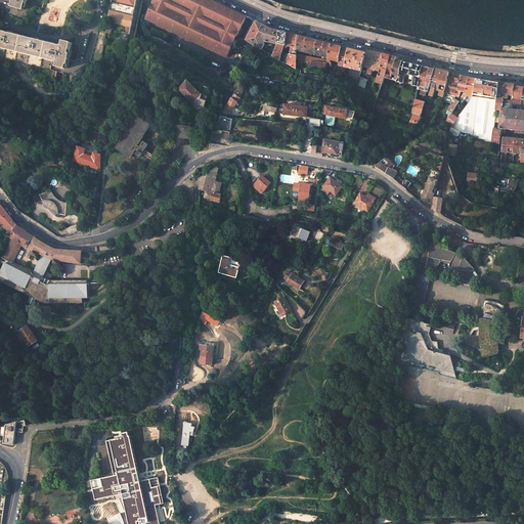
[(12,0),(11,6),(23,10),(26,0),(12,0)]
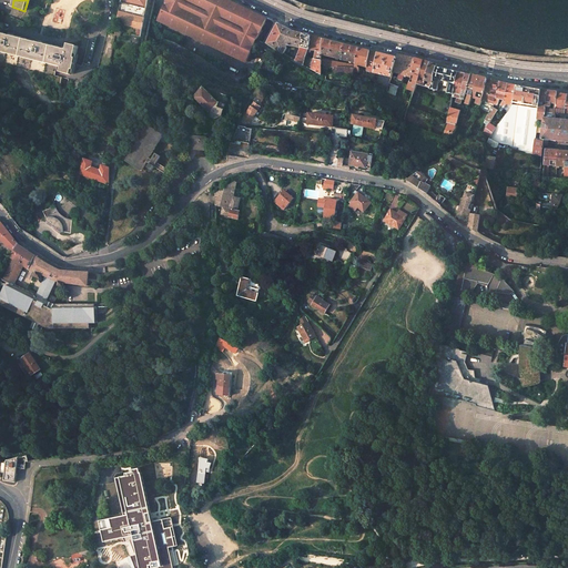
[(47,0),(42,0),(39,11),(44,13),(49,0),(47,0)]
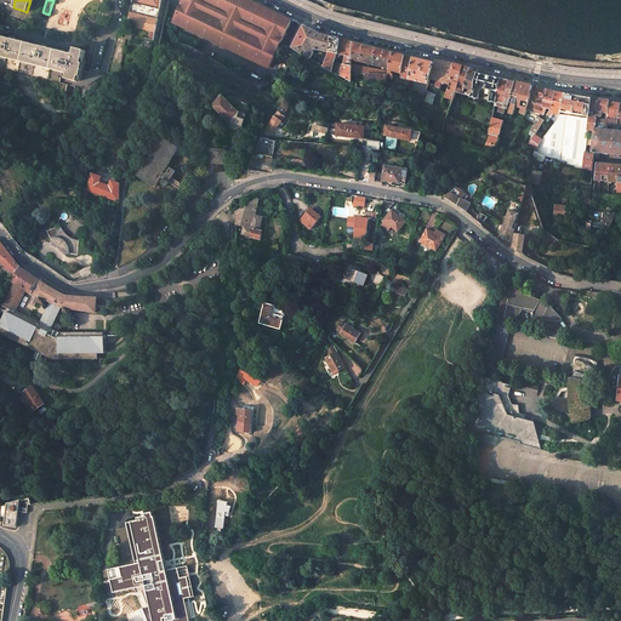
[(132,0),(129,27),(157,29),(163,0),(132,0)]
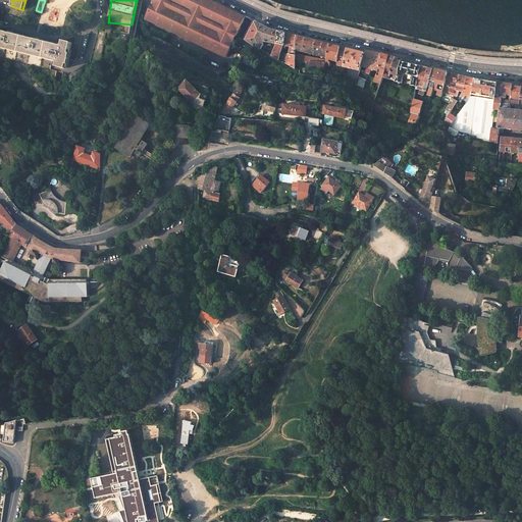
[(154,0),(146,17),(227,56),(246,17),(209,0),(154,0)]
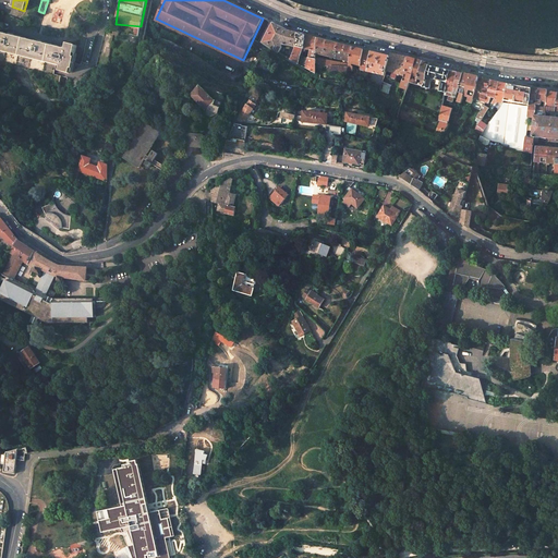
[(274,24),(264,44),(279,53),(282,47),(282,45),(291,46),(296,47),(299,34),(290,32),(274,24)]
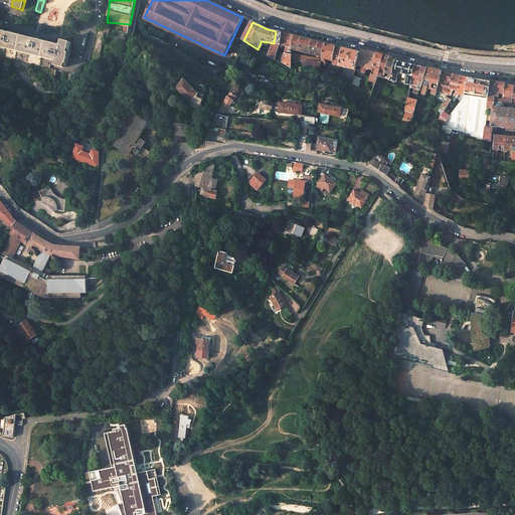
[(150,27),(146,35),(160,42),(164,33),(150,27)]
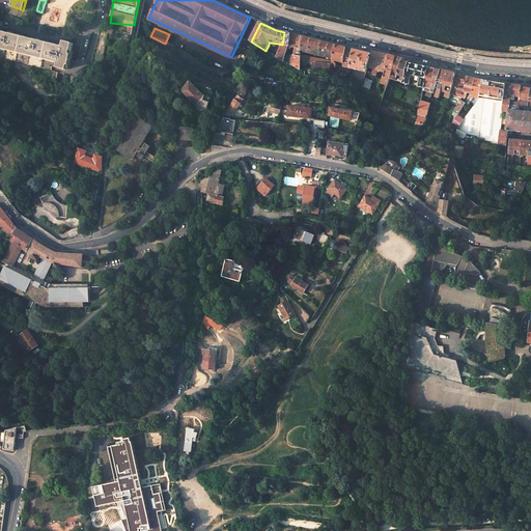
[(0,31),(0,49),(53,62),(58,63),(57,67),(66,70),(67,65),(70,65),(71,60),(72,54),(71,54),(73,44),(64,42),(63,47),(0,31)]
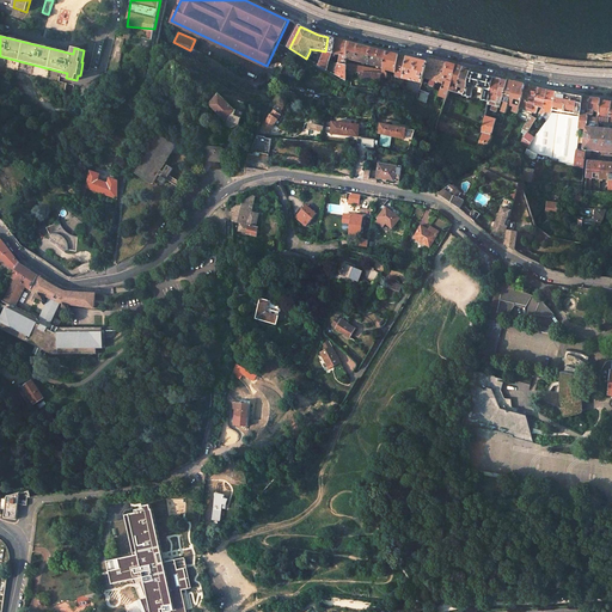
[(328,37),(325,51),(332,54),(334,54),(336,38),(328,37)]
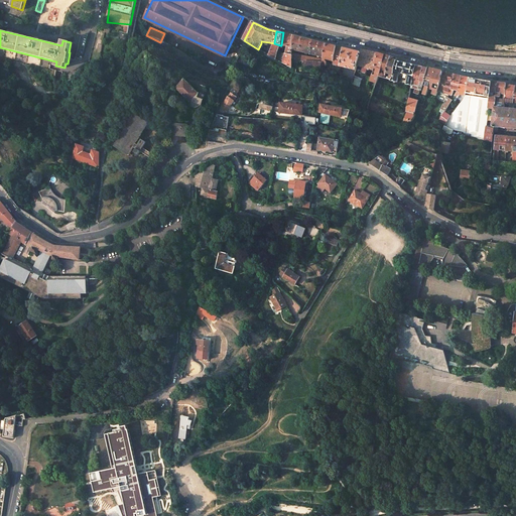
[(283,32),(281,45),(283,45),(287,47),(292,49),(292,48),(293,35),(283,32)]
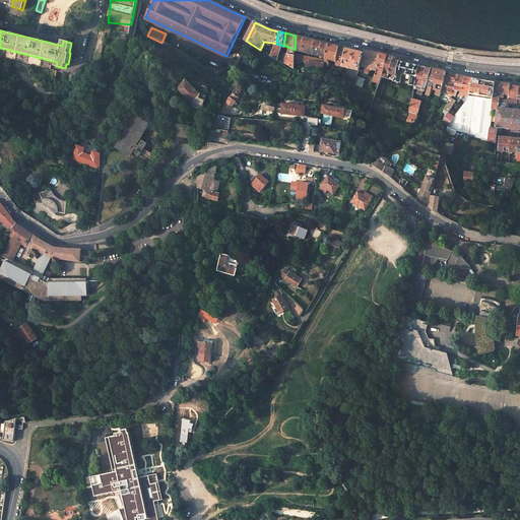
[(296,36),(295,49),(320,55),(327,57),(329,45),(296,36)]
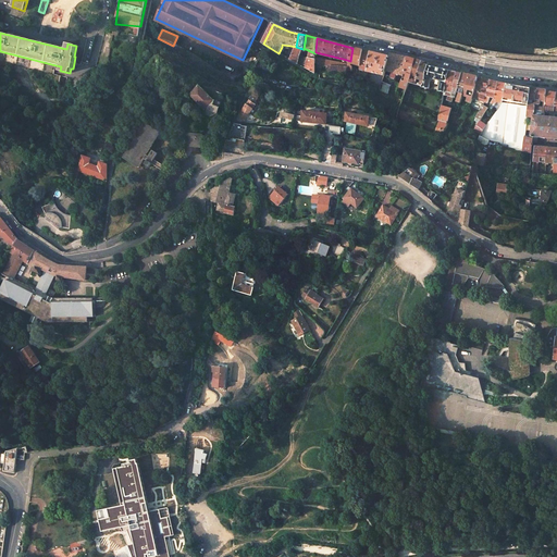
[(291,46),(286,57),(289,60),(296,47),(291,46)]
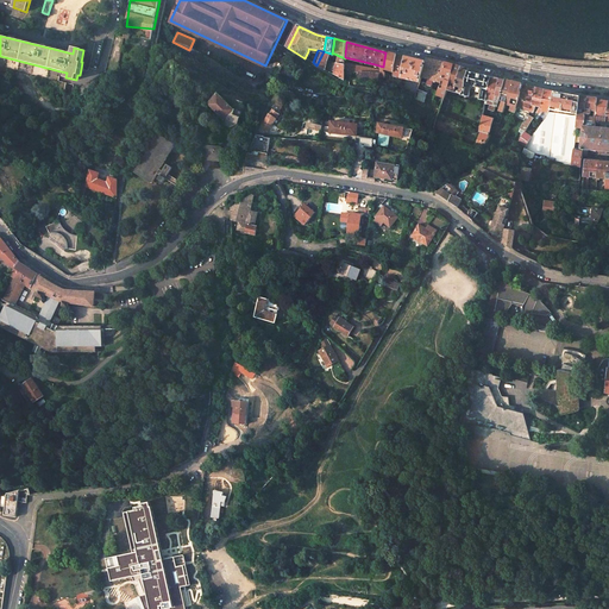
[(316,66),(321,68),(325,70),(327,62),(330,56),(331,54),(324,51),(316,66)]
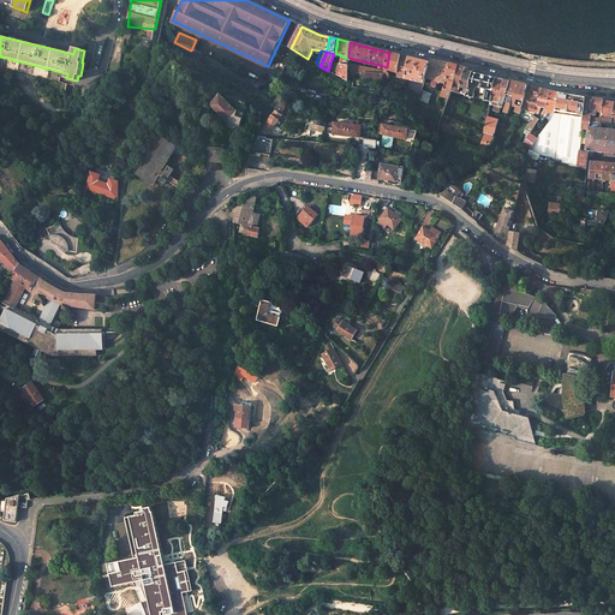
[(387,67),(386,70),(388,71),(396,72),(398,73),(400,55),(389,53),(387,67)]
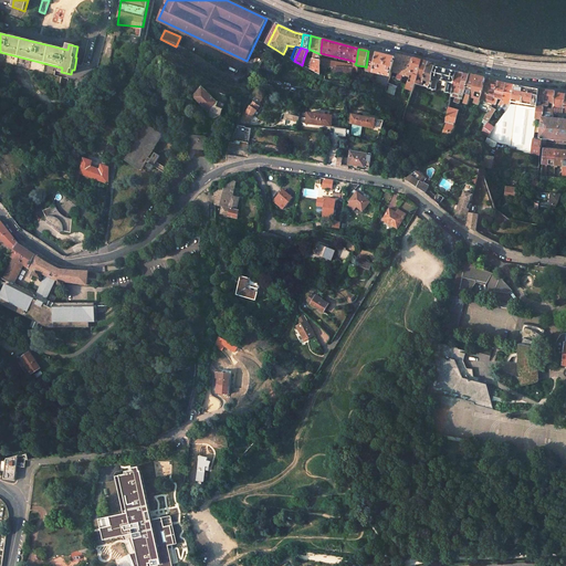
[(366,67),(366,71),(374,73),(378,53),(368,51),(366,67)]
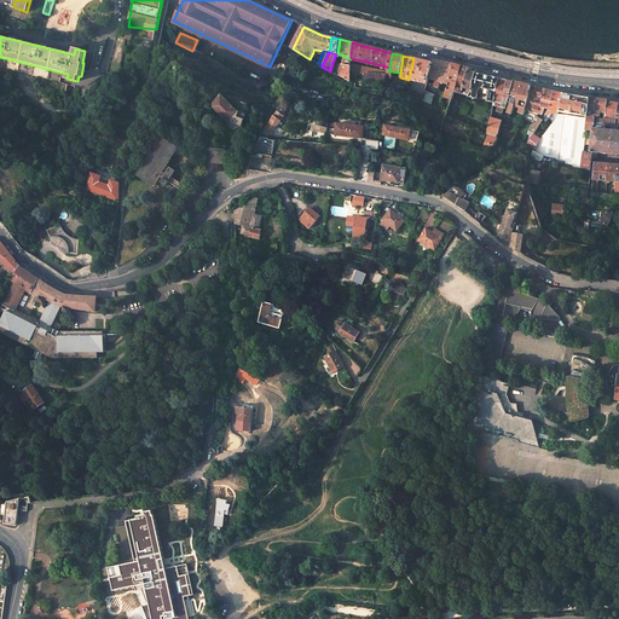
[(0,75),(65,92),(68,85),(59,82),(62,73),(0,57),(0,75)]
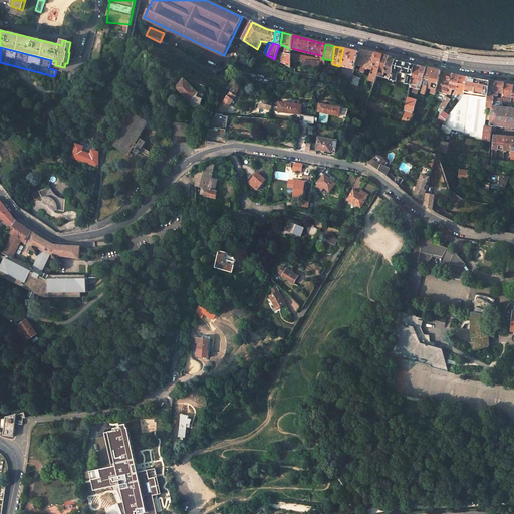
[(286,47),(281,63),(286,65),(290,68),(291,60),(291,55),(290,55),(291,53),(291,51),(291,49),(286,47)]
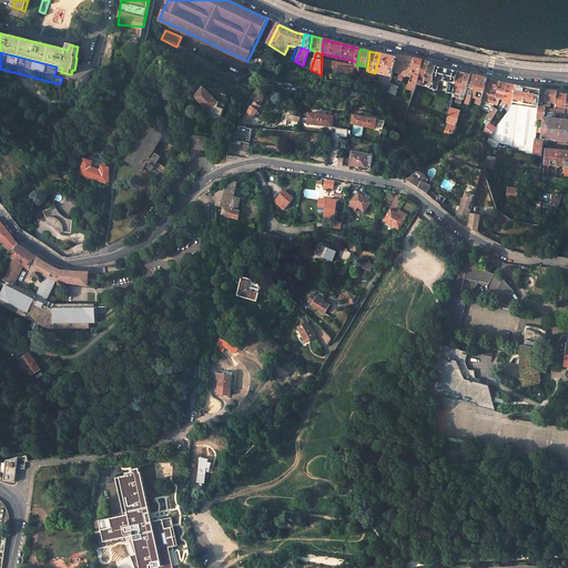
[(379,53),(375,73),(392,78),(393,75),(394,72),(397,58),(379,53)]
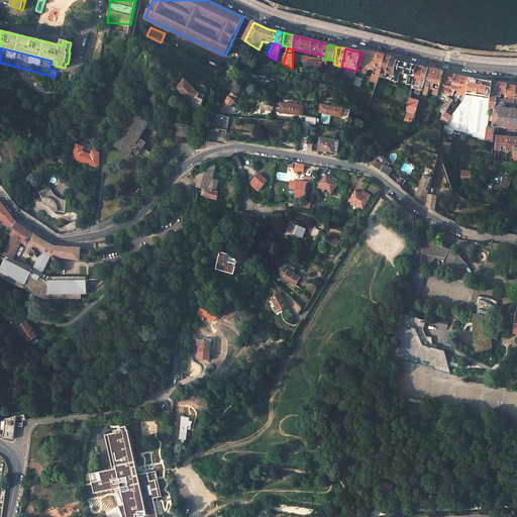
[(375,69),(379,54),(363,48),(363,49),(362,53),(358,66),(364,68),(364,71),(362,75),(367,75),(369,71),(370,71),(371,70),(375,71),(375,69)]
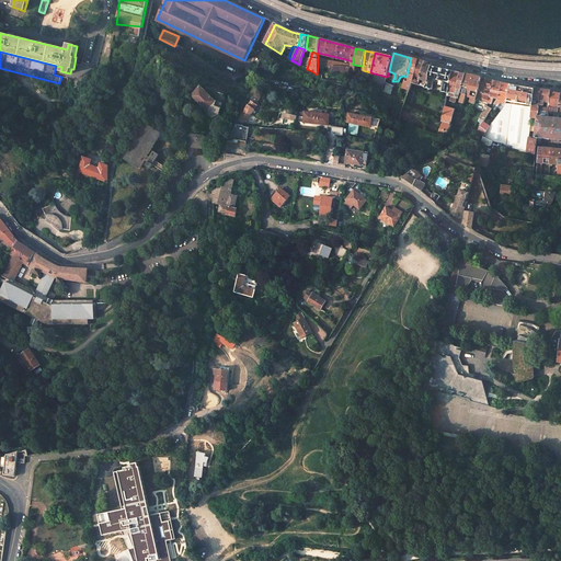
[(318,60),(318,66),(324,67),(332,67),(350,68),(352,65),(344,64),(321,59),(318,58),(317,60),(318,60)]
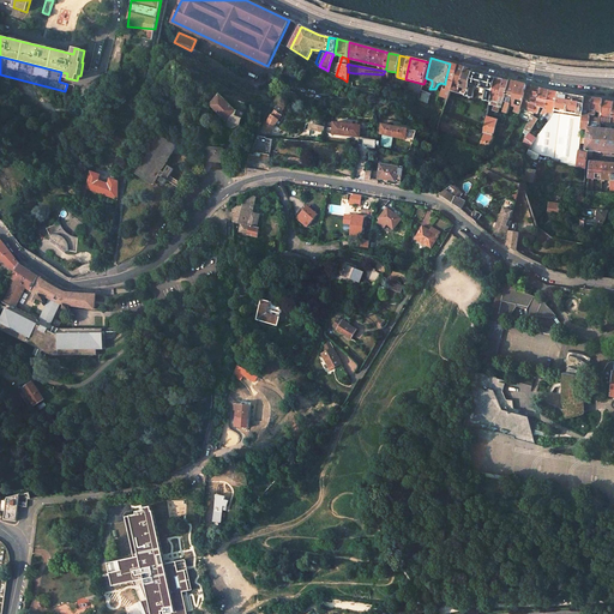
[(440,96),(449,98),(450,95),(451,91),(452,90),(458,66),(450,64),(445,82),(445,84),(443,91),(440,96)]
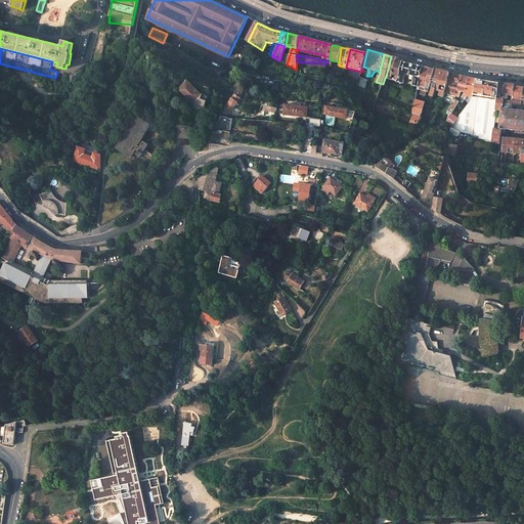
[(391,80),(397,58),(391,56),(386,77),(385,78),(391,80)]
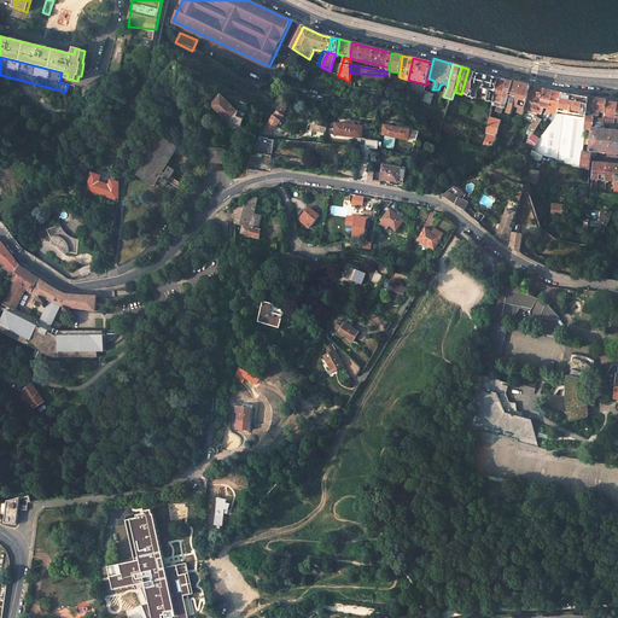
[(473,83),(476,74),(477,70),(468,69),(461,94),(470,95),(472,92),(473,83)]
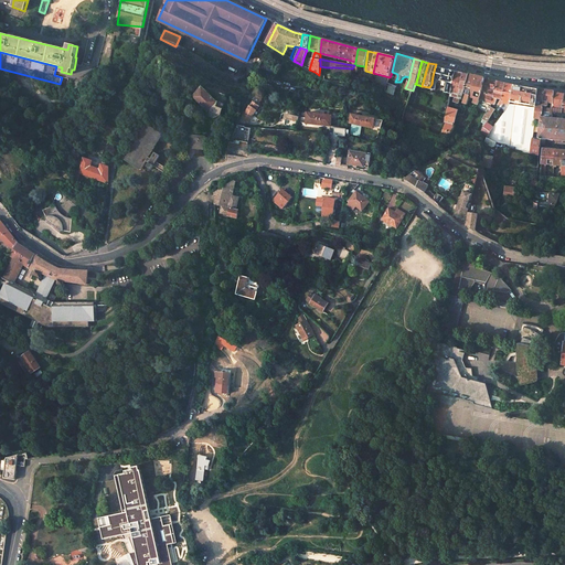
[(429,87),(428,88),(435,89),(437,82),(438,83),(439,85),(445,86),(446,84),(447,85),(446,93),(451,94),(456,72),(435,67),(433,76),(432,84),(429,87)]
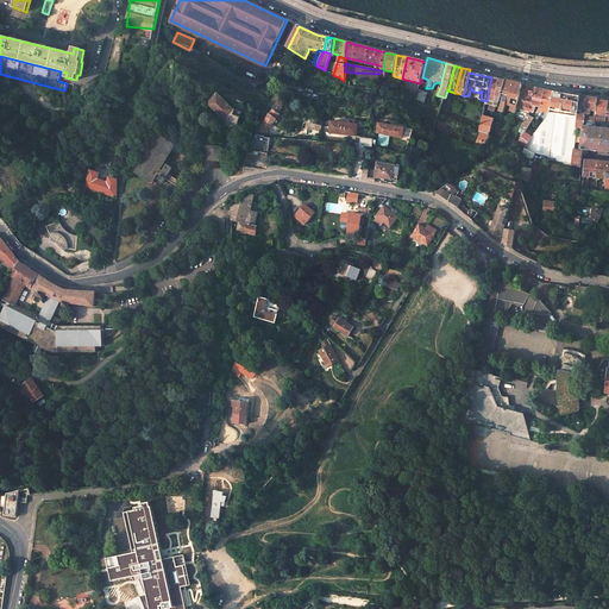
[(487,101),(485,104),(491,105),(494,106),(498,92),(501,80),(491,77),(487,101)]
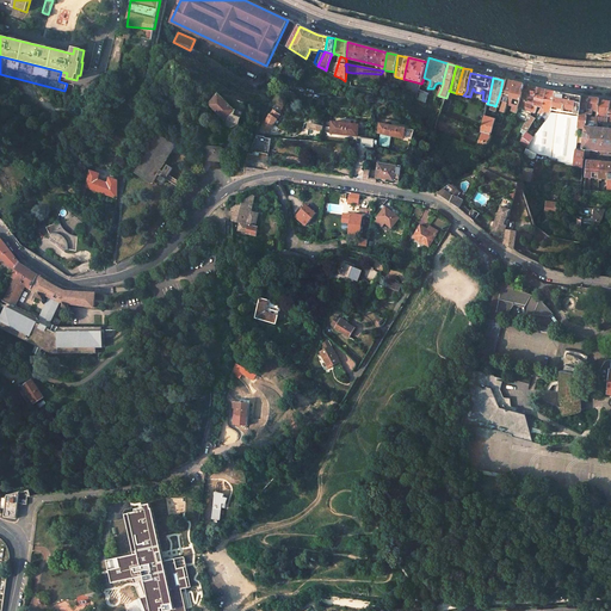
[(503,80),(500,92),(495,106),(499,107),(500,107),(503,103),(507,81),(503,80)]
